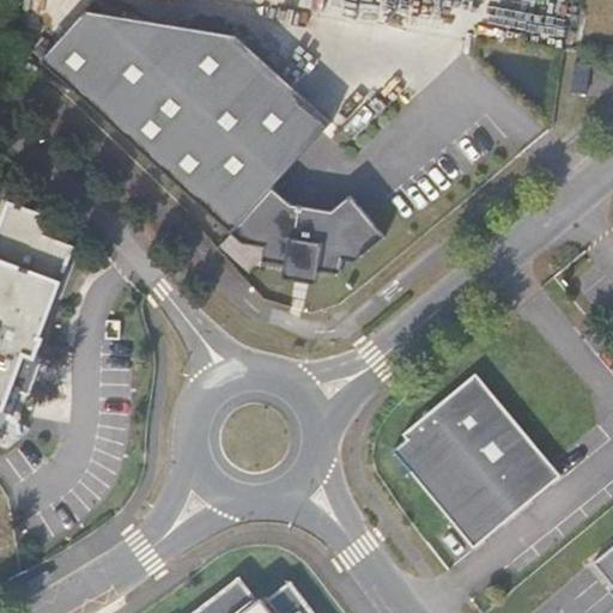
[(41,60),(116,129),(206,30),(86,10),(41,60)]
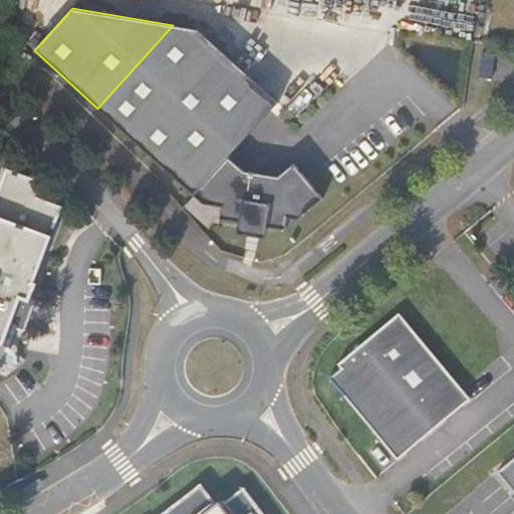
[(173,25),(97,108),(210,209),(222,207),(220,219),(239,222),(237,234),(266,238),(268,227),(285,230),(288,218),(298,220),(323,199),(294,164),(279,176),(244,171),(229,157),(279,101),(199,29),(173,25)]
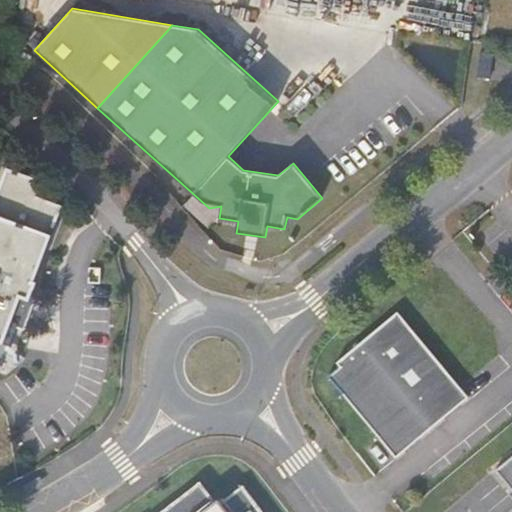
[(493,54),(481,52),(477,77),(490,79),(493,54)]
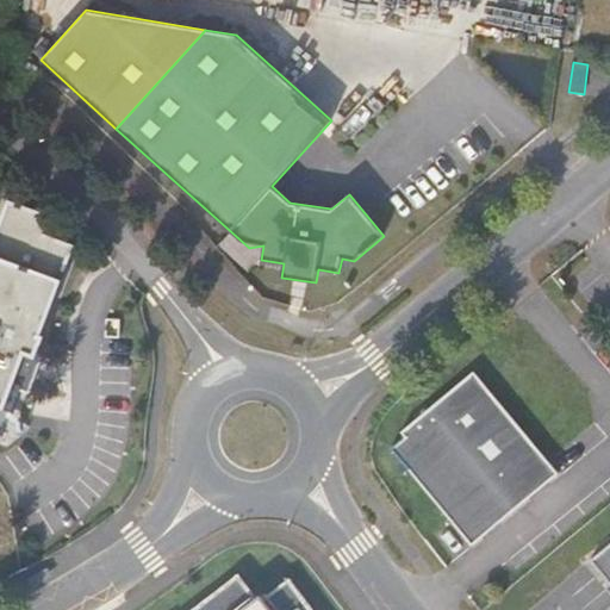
[(38,212),(8,201),(0,224),(0,433),(2,434),(20,385),(13,383),(24,353),(35,358),(42,337),(38,336),(73,246),(44,235),(49,225),(47,222),(36,218),(38,212)]
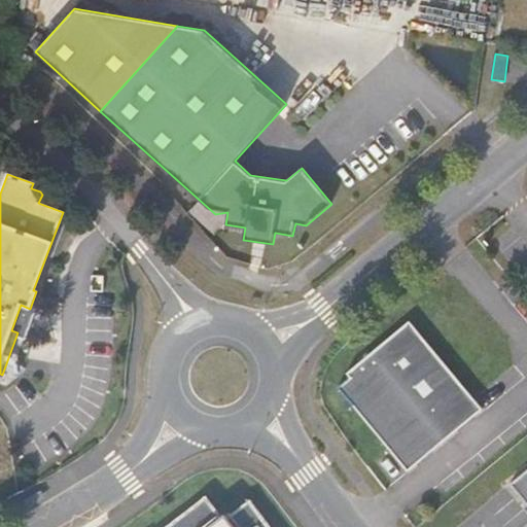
[(483,410),(410,320),(347,373),(349,377),(338,387),(408,471),(483,410)]
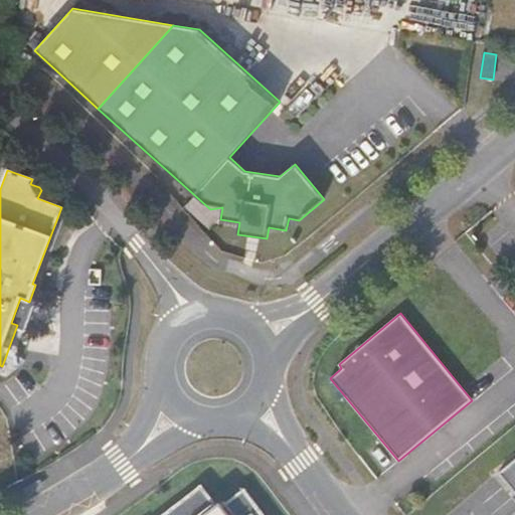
[(514,459),(499,473),(514,493),(514,459)]
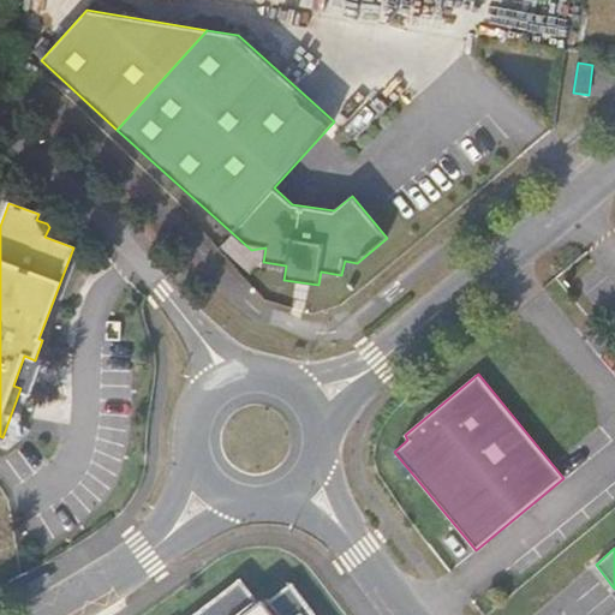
[(192,614),(316,614),(292,583),(264,603),(262,599),(260,602),(242,578),(192,614)]
